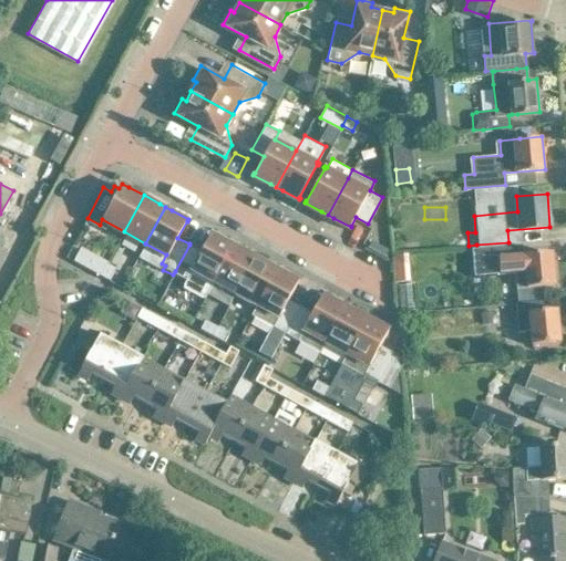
[(189,245),(175,271),(187,278),(184,283),(206,295),(214,281),(222,268),(234,245),(228,241),(228,240),(211,231),(209,234),(211,234),(202,250),(189,245)]
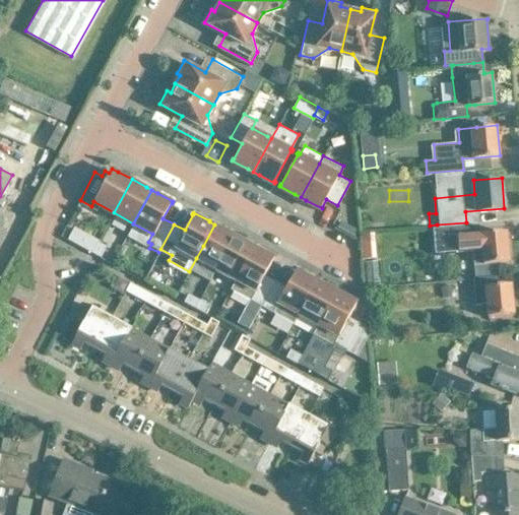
[(433,227),(434,232),(435,251),(443,250),(472,247),(474,263),(484,262),(489,262),(509,260),(506,231),(480,233),(479,222),(459,224),(441,227),(433,227)]
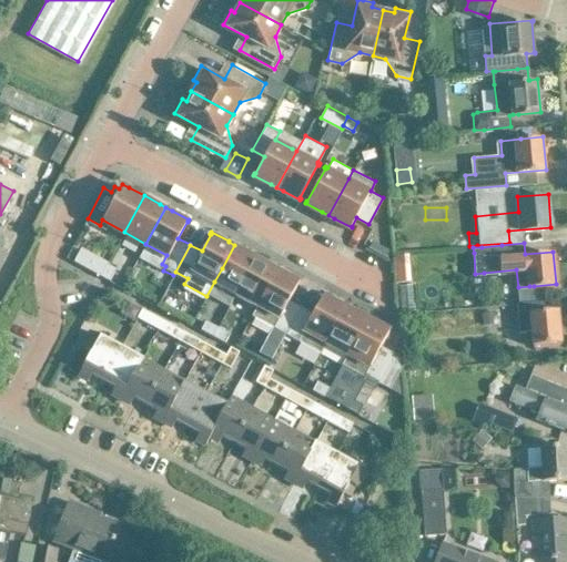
[(235,294),(256,256),(241,247),(241,248),(234,245),(222,268),(214,282),(235,294)]
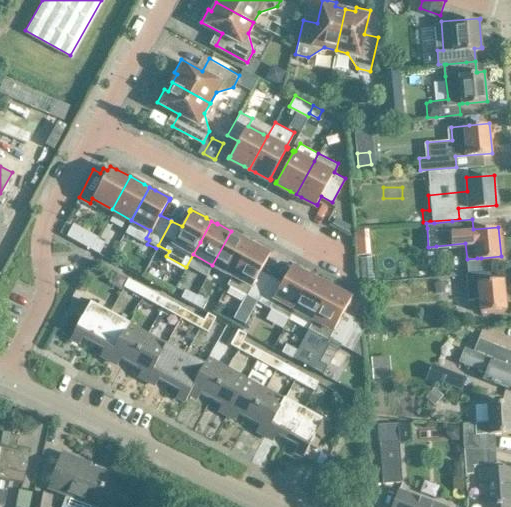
[(91,247),(98,235),(75,222),(68,234),(91,247)]
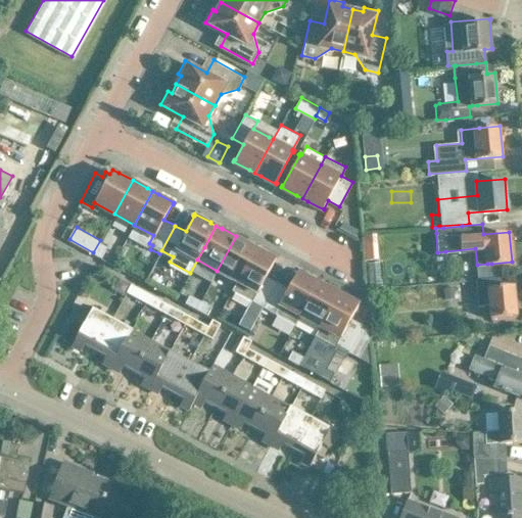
[(236,281),(255,247),(249,244),(249,243),(236,236),(217,271),(218,271),(236,281)]
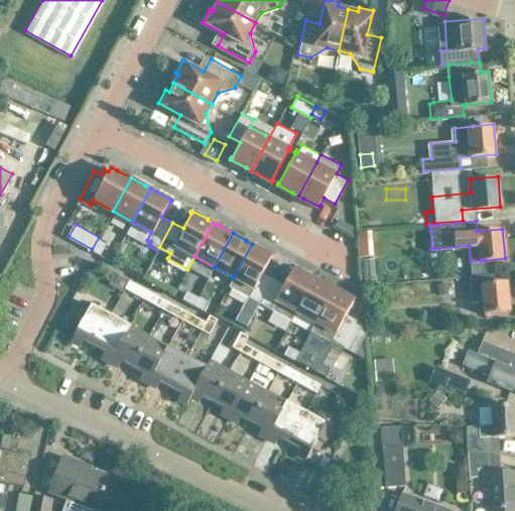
[(99,237),(92,249),(101,254),(108,242),(99,237)]
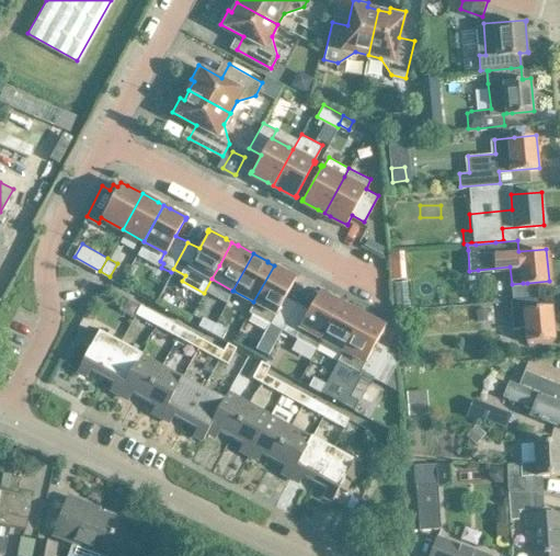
[(402,262),(391,263),(392,276),(403,275),(402,262)]
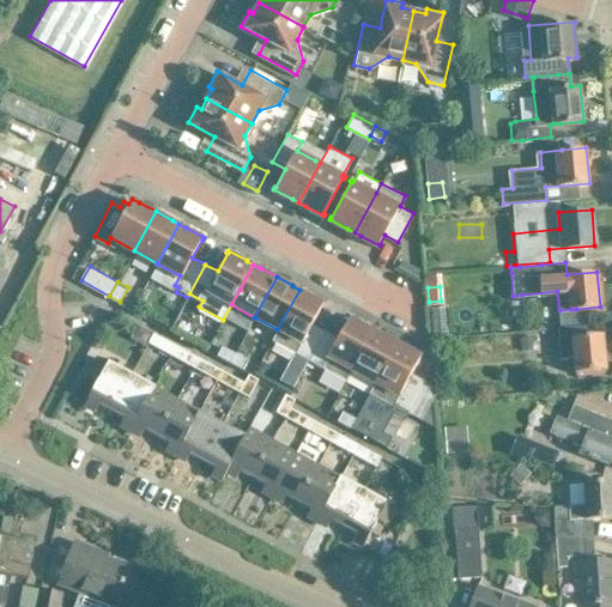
[(309,359),(326,329),(313,322),(322,304),(323,304),(325,303),(306,292),(306,293),(300,290),(277,329),(272,339),(309,359)]
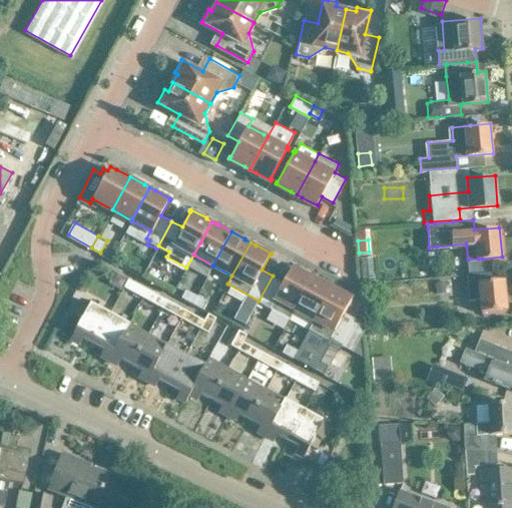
[(290,317),(295,309),(313,276),(307,273),(292,265),(291,266),(292,267),(284,282),(273,276),(259,301),(290,317)]
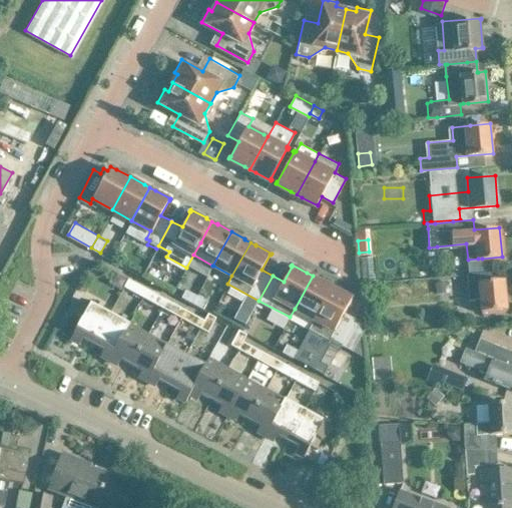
[(493,271),(473,272),(452,274),(454,295),(468,293),(469,298),(480,297),(482,311),(507,309),(504,279),(494,280),(493,271)]
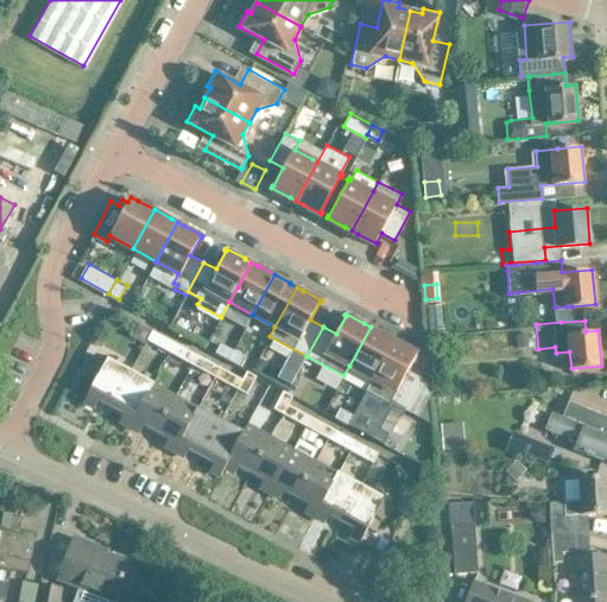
[(372,378),(393,338),(377,330),(371,327),(349,366),(372,378)]
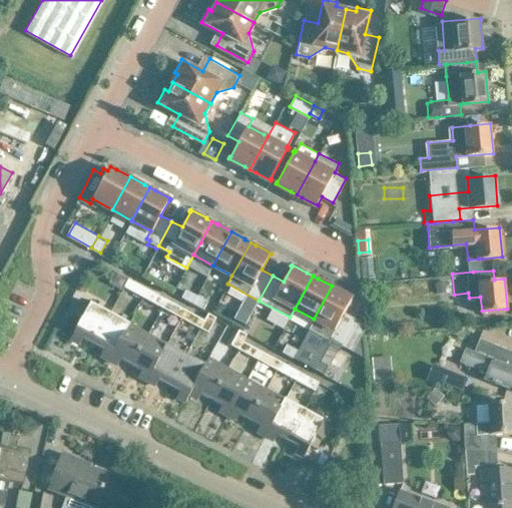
[(136,293),(140,285),(129,279),(125,287),(136,293)]
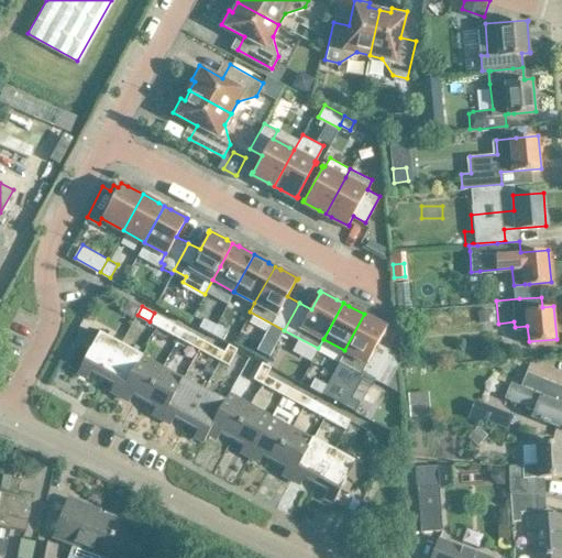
[(172,332),(176,325),(154,313),(150,321),(172,332)]
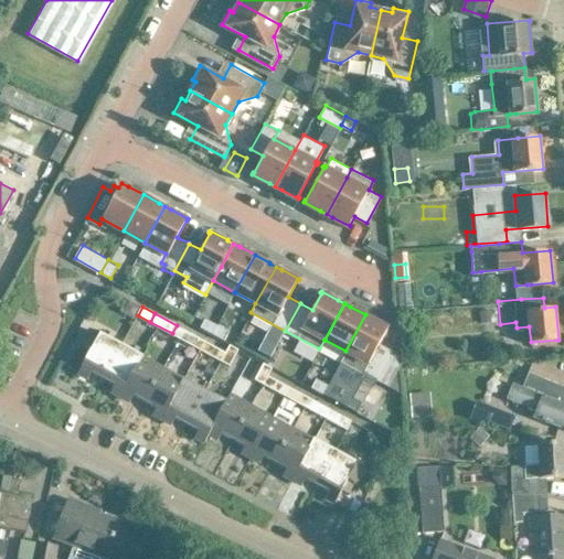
[(365,314),(346,351),(341,361),(365,374),(375,379),(376,377),(387,383),(389,383),(402,390),(398,368),(396,367),(402,358),(378,345),(387,328),(381,323),(365,314)]
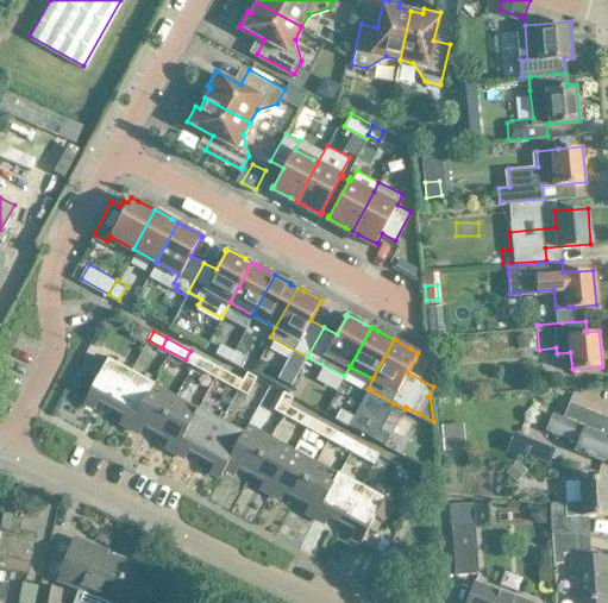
[(149,341),(144,351),(233,400),(239,390),(149,341)]
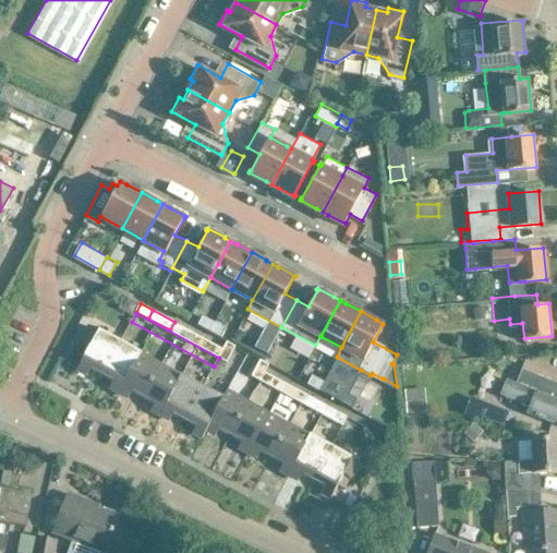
[(209,331),(215,320),(204,314),(198,325),(209,331)]
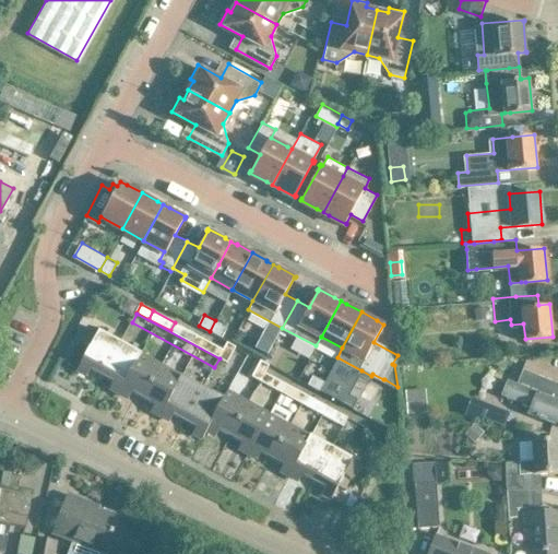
[(215,320),(210,331),(222,339),(228,328),(215,320)]
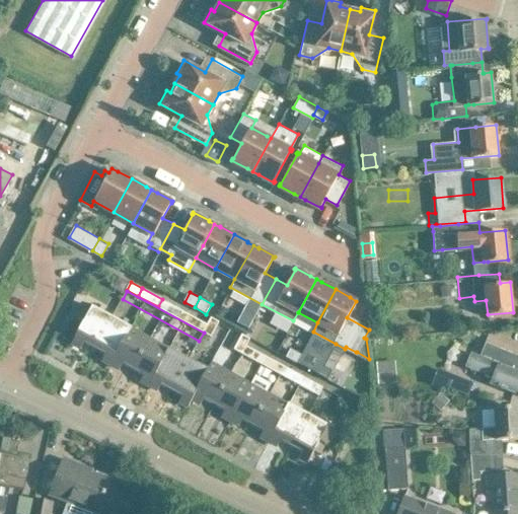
[(177,317),(181,309),(162,299),(158,306),(177,317)]
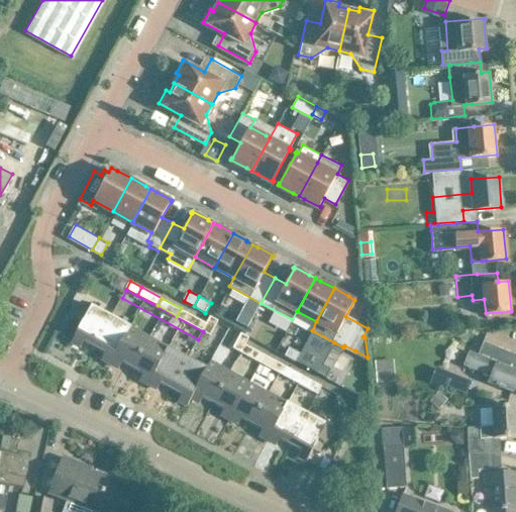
[(87,340),(103,310),(83,299),(75,313),(83,318),(72,339),(81,344),(84,338),(87,340)]
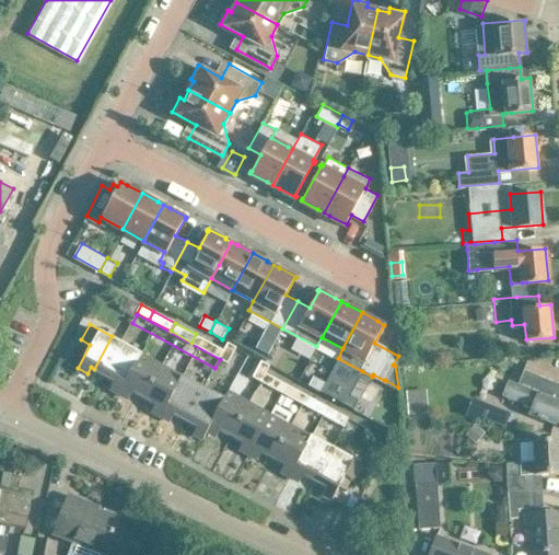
[(213,355),(218,346),(196,334),(191,343),(213,355)]
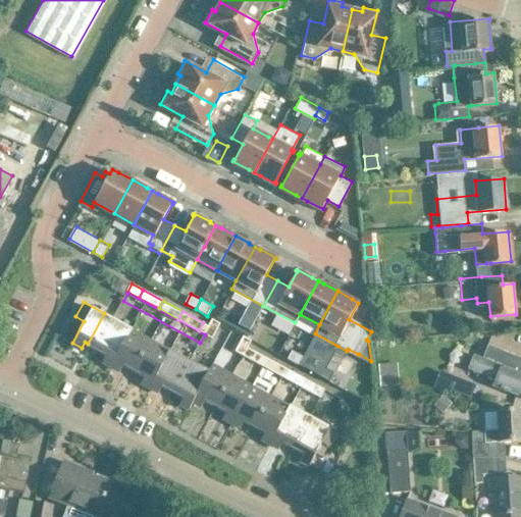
[(104,360),(124,323),(104,313),(88,344),(103,352),(100,358),(104,360)]
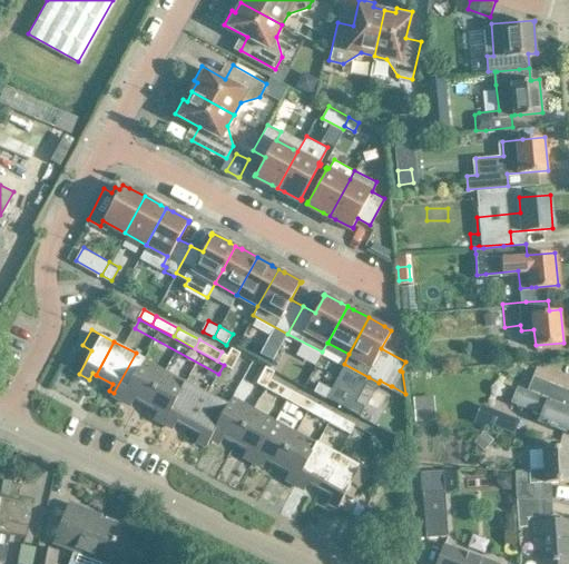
[(222,352),(217,360),(232,368),(241,353),(231,347),(227,355),(222,352)]
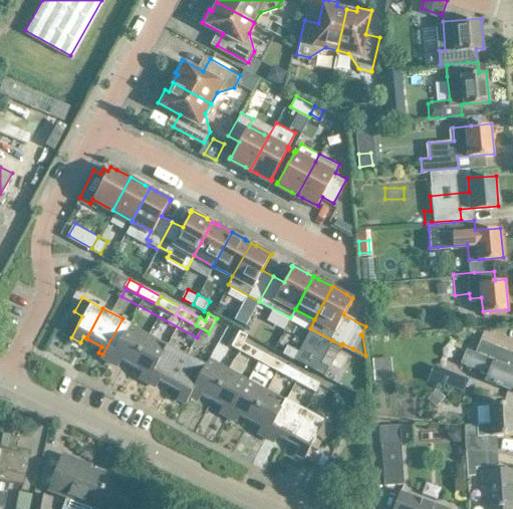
[(125,359),(143,329),(122,318),(102,354),(118,362),(121,357),(125,359)]
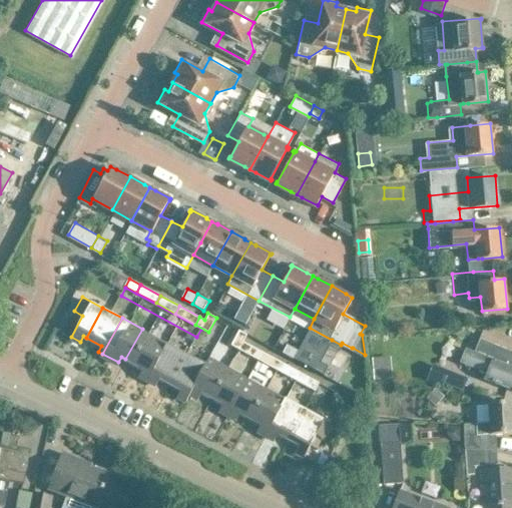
[(239,328),(231,342),(239,347),(243,339),(247,333),(239,328)]
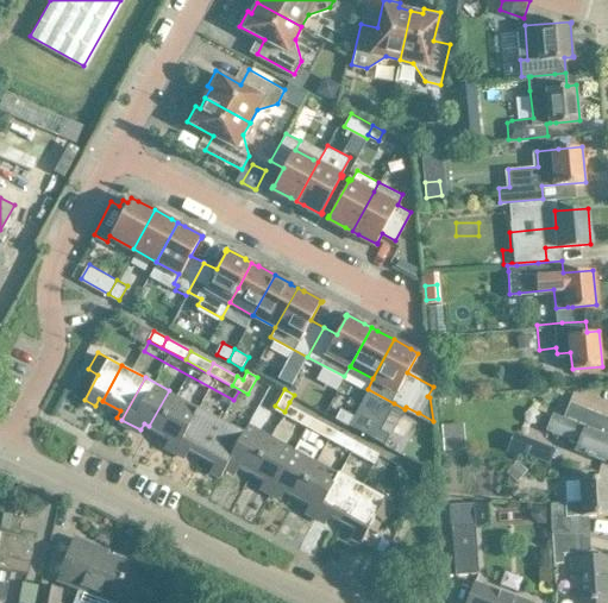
[(353,414),(348,425),(367,434),(375,438),(378,440),(383,443),(388,433),(380,428),(390,408),(394,403),(368,389),(353,414)]
